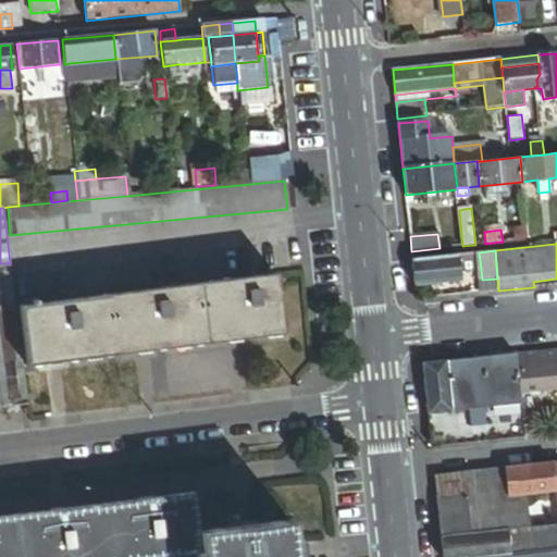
[(461,271),(481,269),(479,252),(459,255),(461,271)]
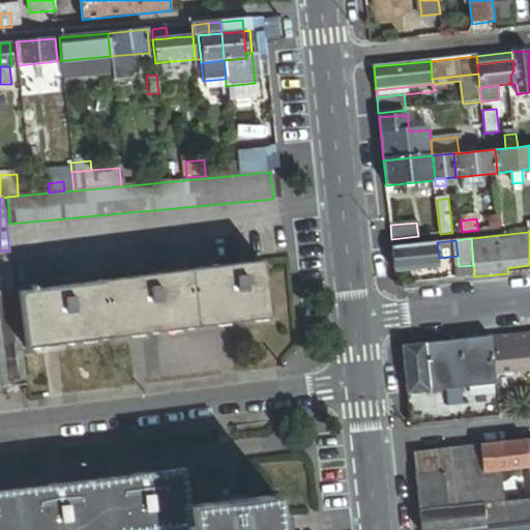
[(395,273),(440,268),(439,258),(437,242),(392,246),(395,273)]
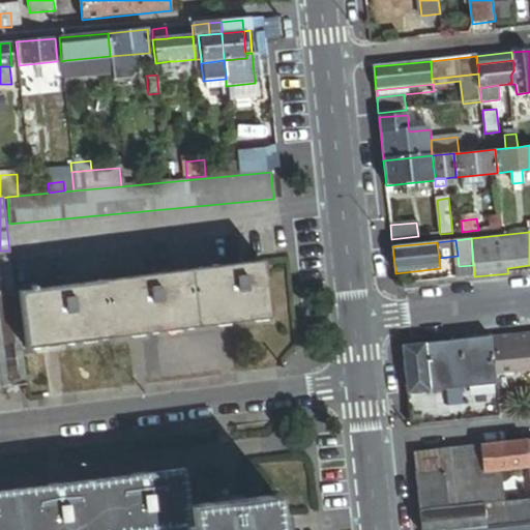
[(0,251),(0,388),(25,386),(9,251),(0,251)]
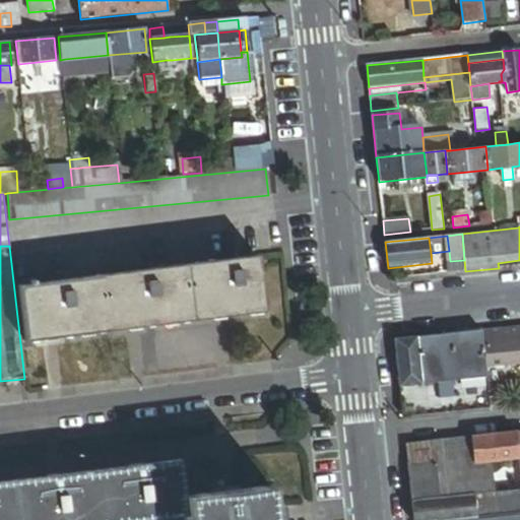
[(35,284),(29,284),(18,286),(24,342),(259,313),(253,262),(253,257),(35,284)]
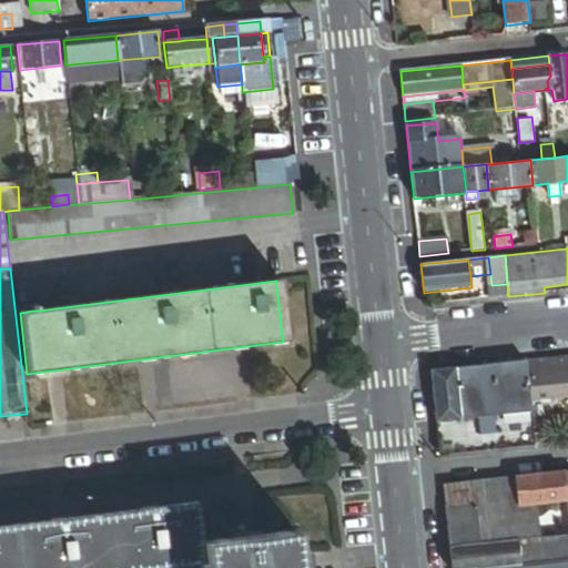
[(508,296),(507,284),(492,285),(493,298),(508,296)]
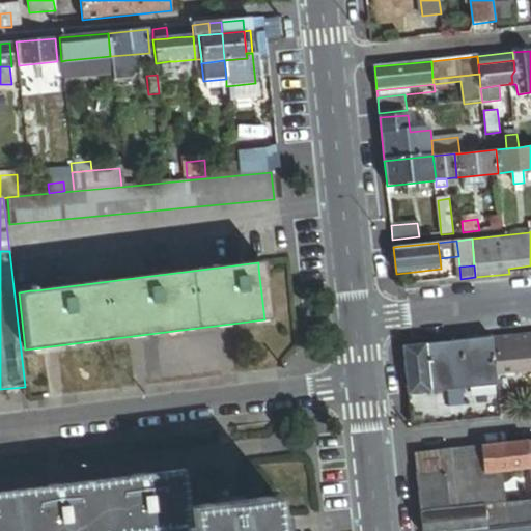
[(530,334),(494,338),(496,354),(530,350),(530,334)]
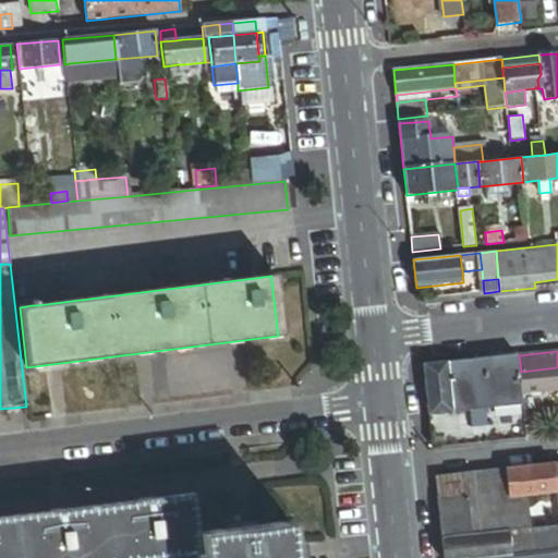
[(520,381),(518,355),(447,363),(449,381),(453,380),(455,389),(520,381)]
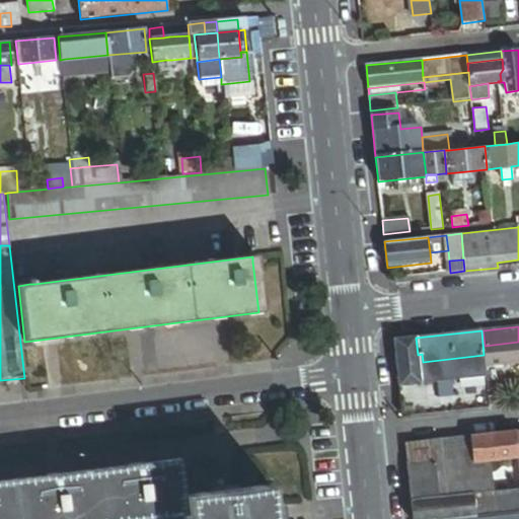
[(418,355),(416,338),(395,340),(400,386),(421,384),(420,381),(418,355)]
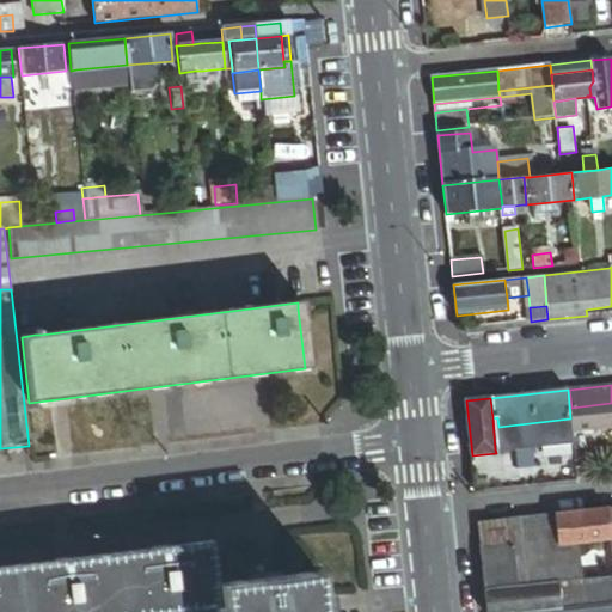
[(611,403),(571,408),(574,432),(611,428),(611,403)]
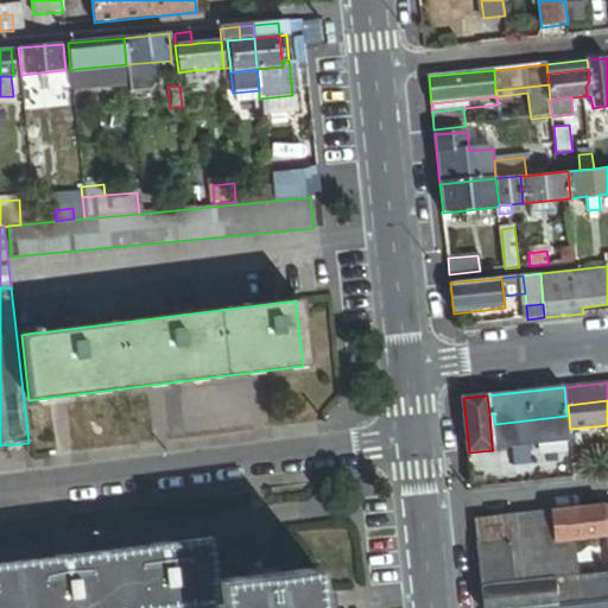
[(473,489),(574,479),(572,468),(567,416),(495,424),(498,445),(492,447),(493,450),(469,453),(473,489)]
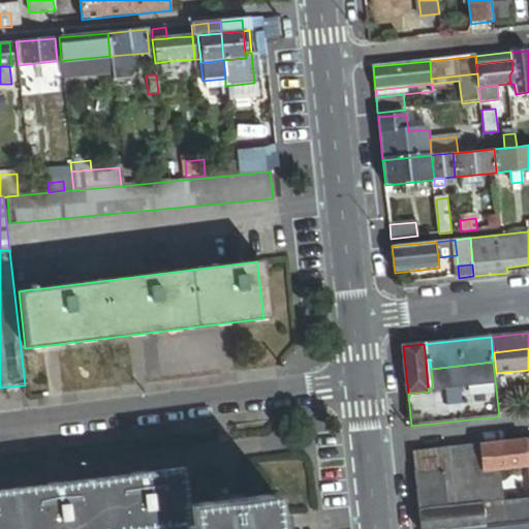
[(505,407),(498,407),(499,416),(506,415),(505,407)]
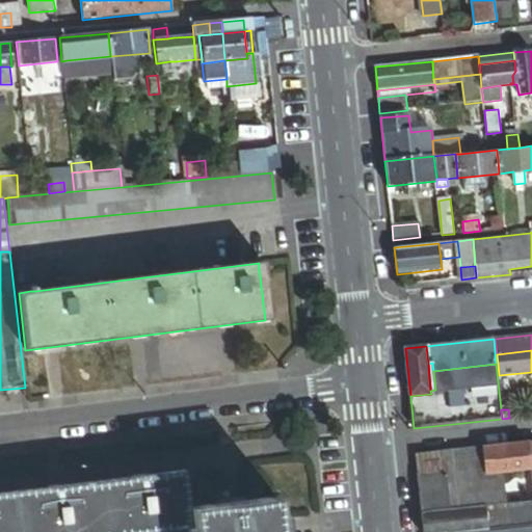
[(531,444),(463,451),(464,463),(481,472),(489,475),(502,474),(531,471),(531,478),(531,444)]
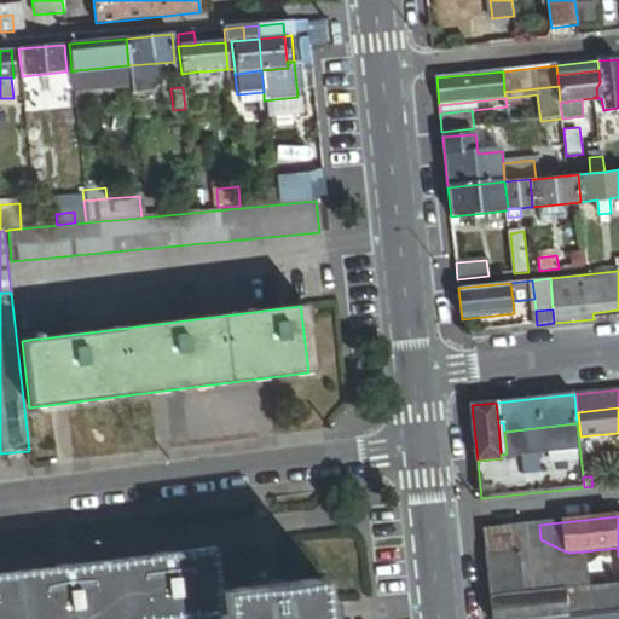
[(534,537),(534,525),(518,527),(521,563),(537,561),(538,576),(557,573),(562,590),(565,589),(560,549),(541,539),(534,537)]
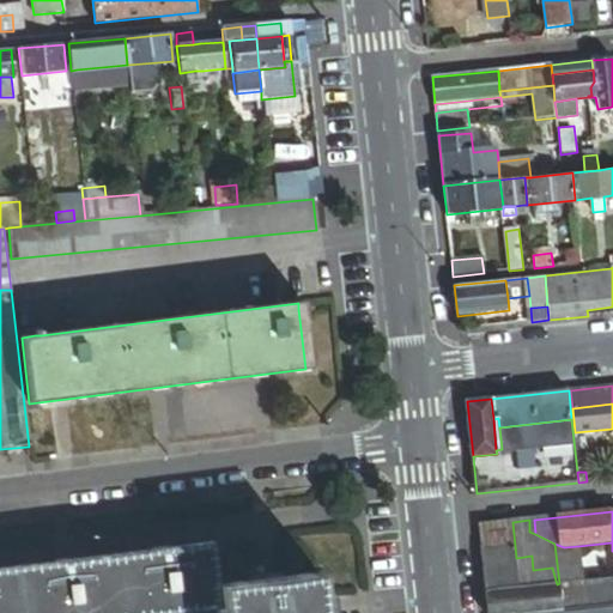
[(516,558),(513,522),(479,525),(489,612),(545,612),(563,612),(559,583),(557,584),(520,588),(516,558)]
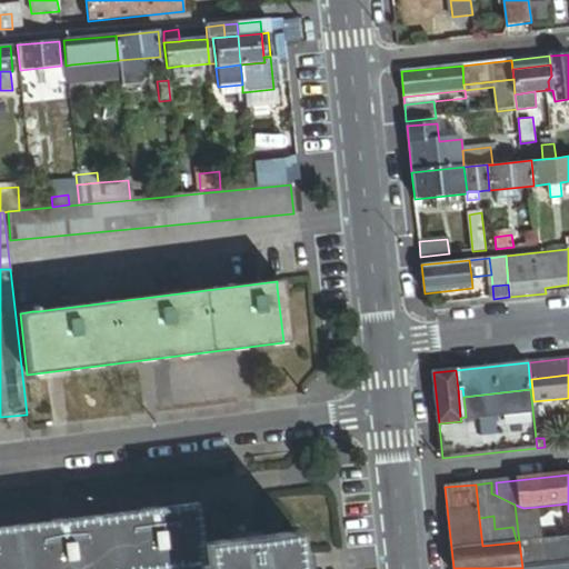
[(198,502),(0,528),(0,568),(206,568),(203,541),(198,502)]
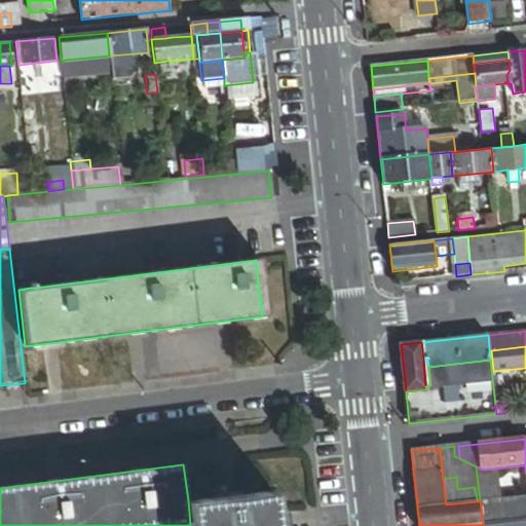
[(476,466),(480,500),(499,499),(496,468),(484,470),(476,466)]
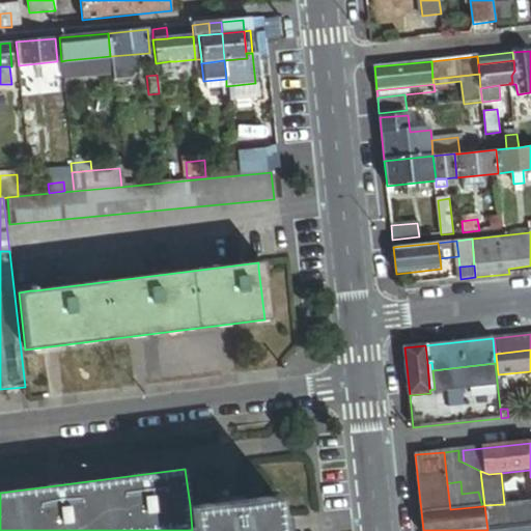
[(460,481),(447,483),(450,509),(482,506),(478,492),(462,494),(460,481)]
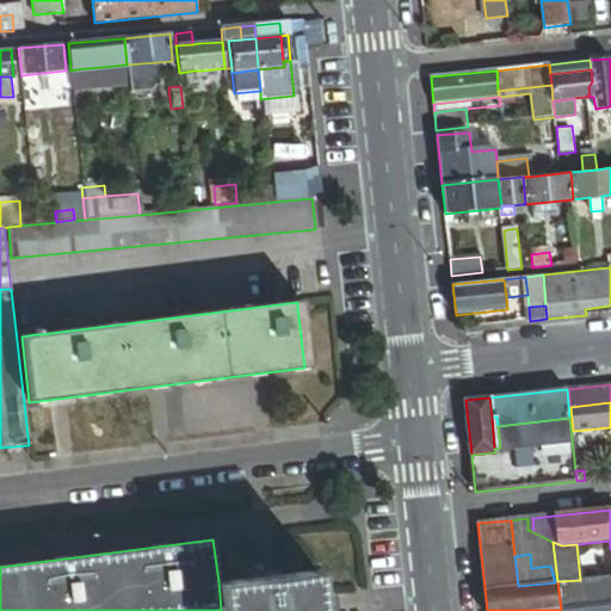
[(325,610),(320,568),(218,581),(221,610),(325,610)]
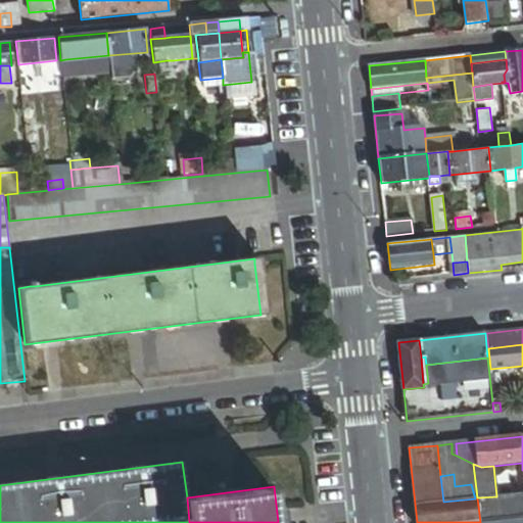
[(519,518),(522,517),(522,493),(496,496),(477,497),(480,522),(519,518)]
